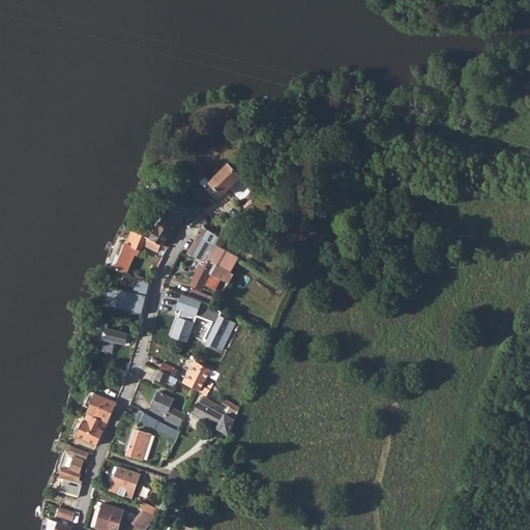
[(242,181),(246,177),(243,174),(241,176),(228,164),(204,187),(218,203),(222,202),(226,198),(223,195),(239,179),(242,181)]
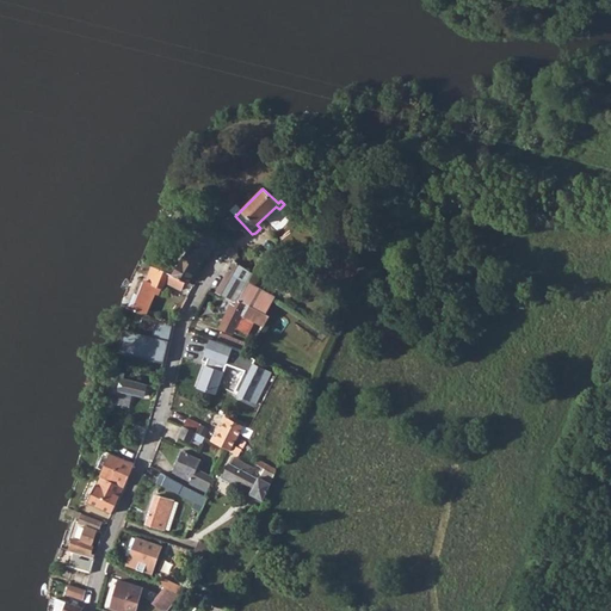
[(185,255),(192,260),(198,251),(191,246),(185,255)]
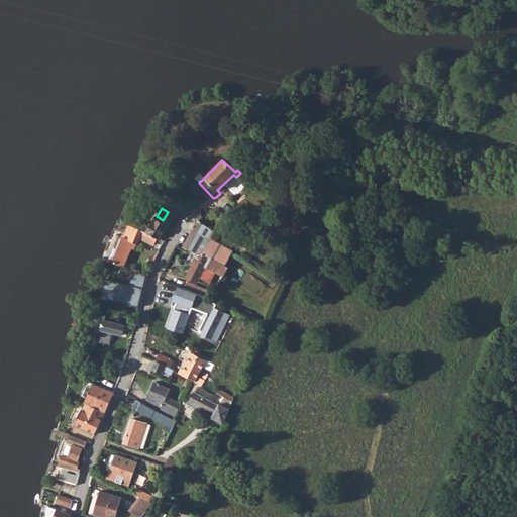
[(143,221),(139,228),(157,237),(160,239),(162,236),(174,215),(168,212),(163,220),(157,216),(151,224),(143,221)]
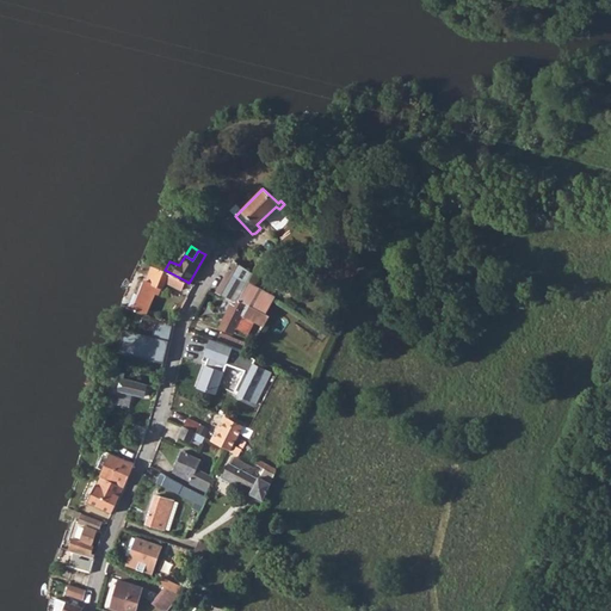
[(253,273),(234,261),(216,292),(238,302),(239,300),(253,273)]
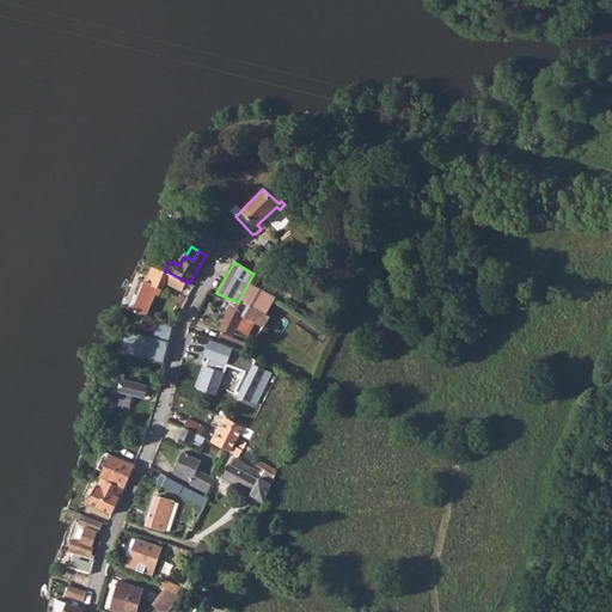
[(182,291),(185,281),(165,270),(153,265),(147,281),(146,280),(134,310),(147,316),(157,293),(159,286),(163,288),(165,281),(182,291)]
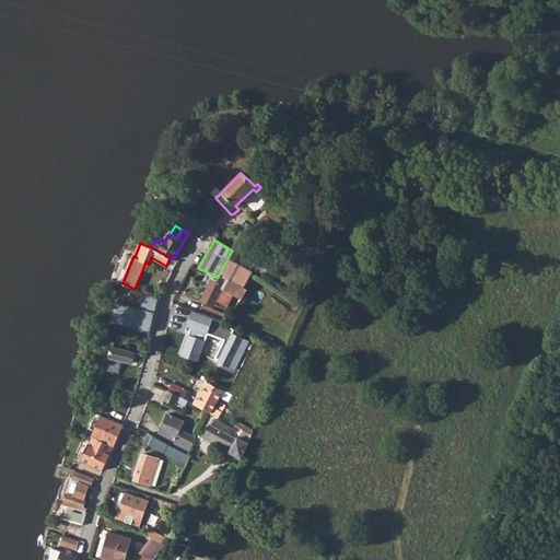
[(117,282),(123,283),(133,256),(129,255),(117,282)]
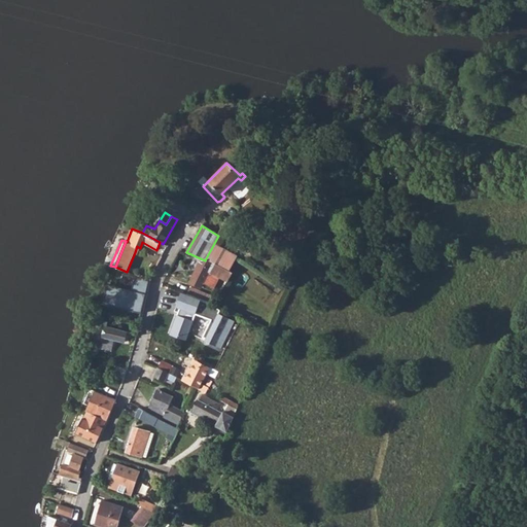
[(229,271),(236,256),(215,244),(207,258),(229,271)]
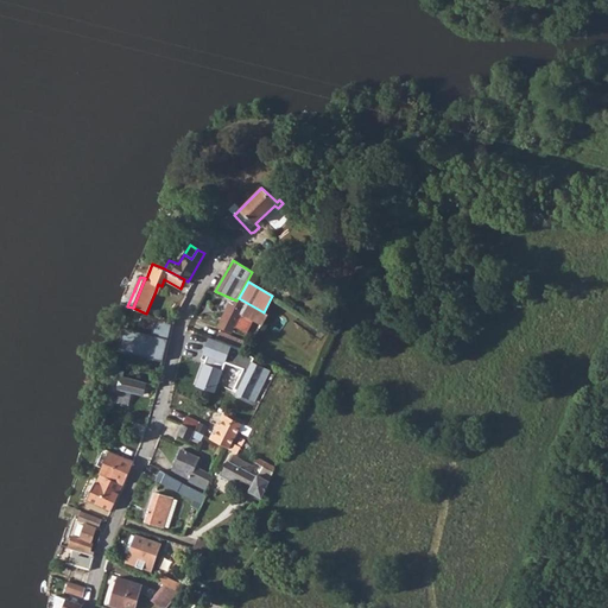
[(263,325),(268,314),(264,312),(239,298),(238,298),(236,301),(235,303),(230,302),(220,325),(232,331),(234,325),(242,329),(248,317),(263,325)]
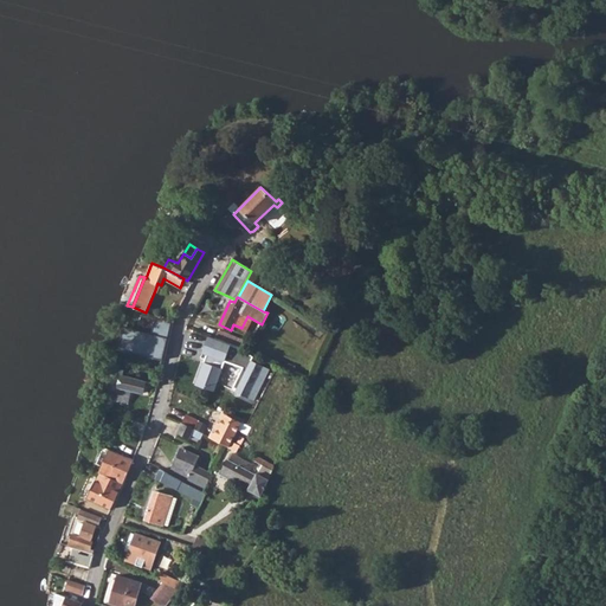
[(163,345),(166,335),(142,330),(143,328),(137,327),(135,340),(163,345)]
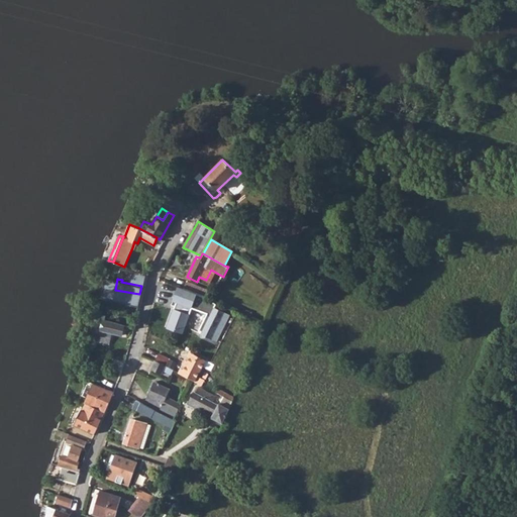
[(273,288),(277,283),(272,280),(268,285),(273,288)]
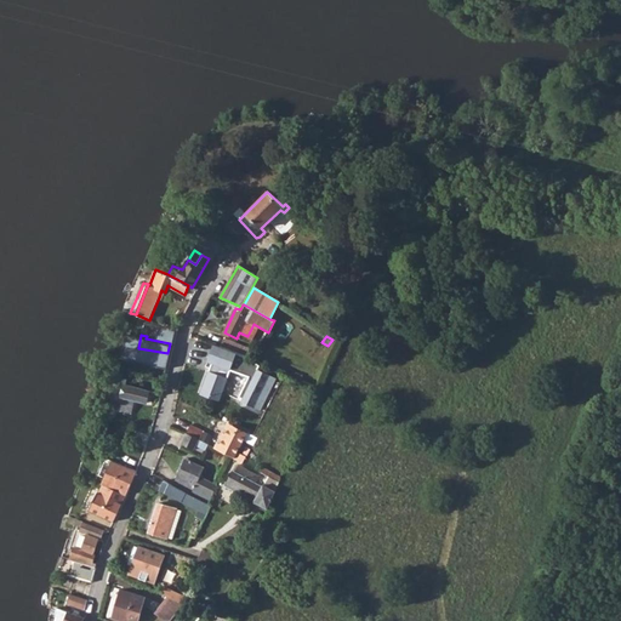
[(249,357),(252,349),(223,339),(221,347),(223,347),(232,351),(249,357)]
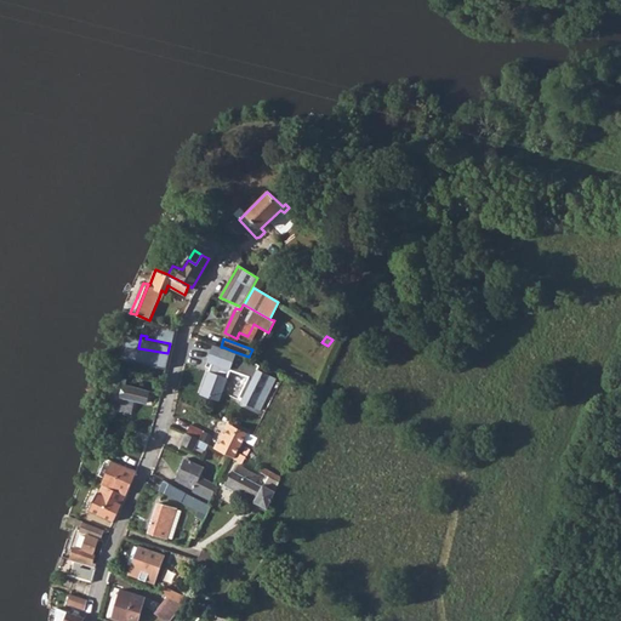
[(226,366),(232,351),(223,347),(217,363),(226,366)]
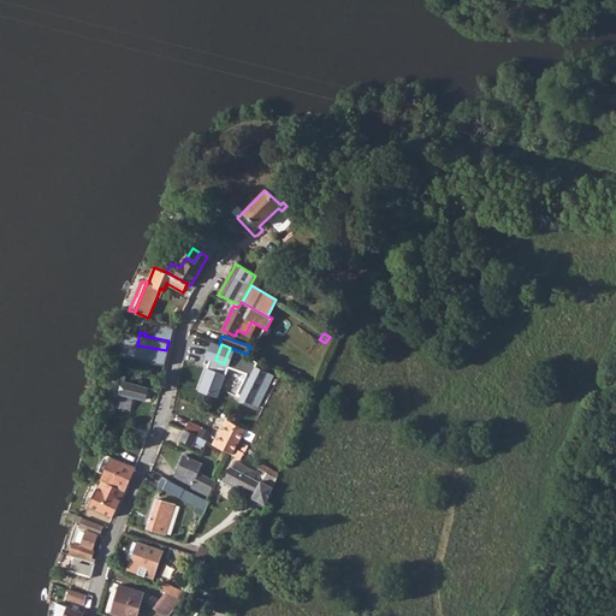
[(207,367),(200,390),(219,397),(227,374),(207,367)]
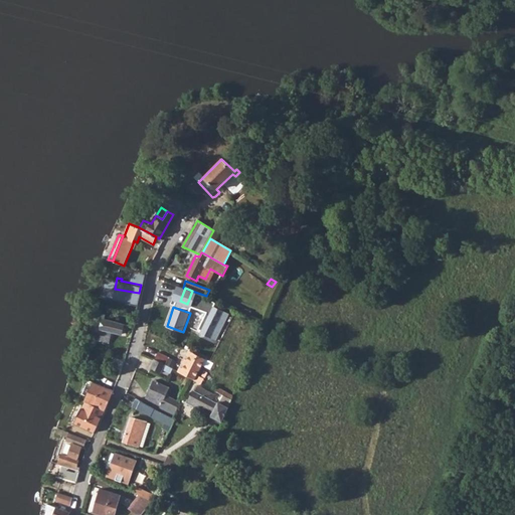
[(216,340),(228,314),(213,307),(201,333),(216,340)]
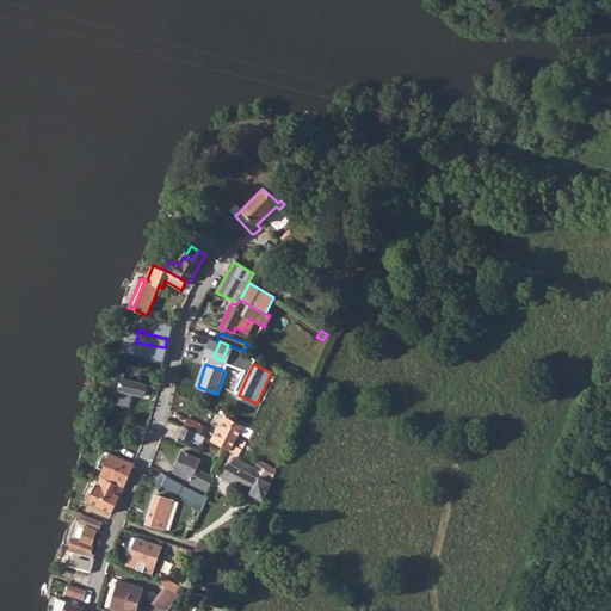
[(144,396),(147,386),(115,376),(113,380),(123,382),(119,389),(112,387),(109,400),(128,405),(129,399),(131,399),(133,394),(144,396)]
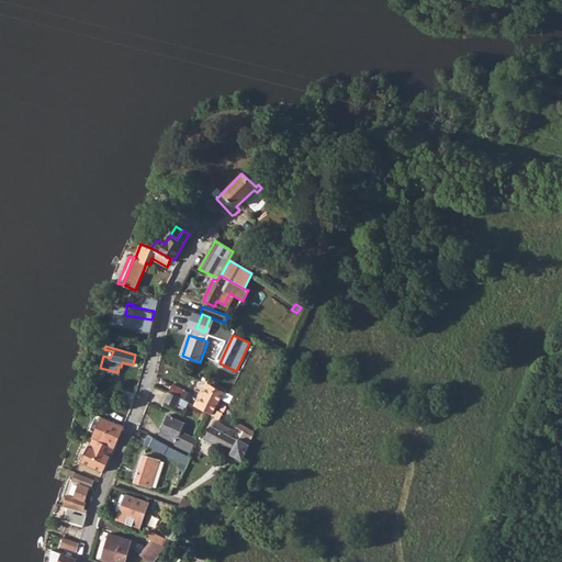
[(205,382),(194,405),(197,406),(209,384),(205,382)]
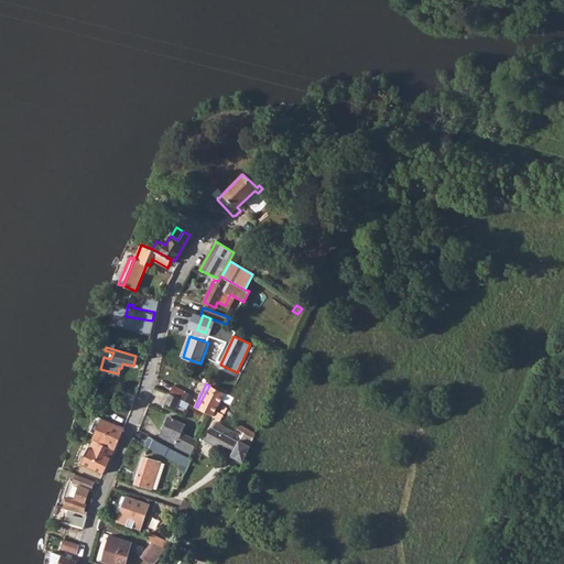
[(182,400),(186,392),(173,386),(169,393),(182,400)]
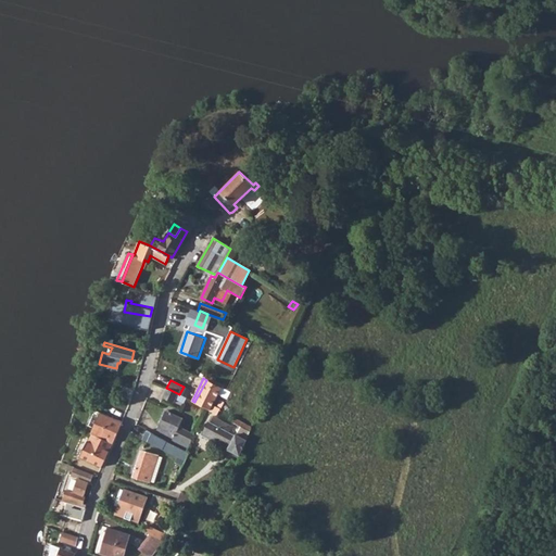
[(227,399),(230,392),(227,390),(206,380),(194,402),(217,415),(224,402),(219,400),(216,406),(213,405),(218,394),(227,399)]
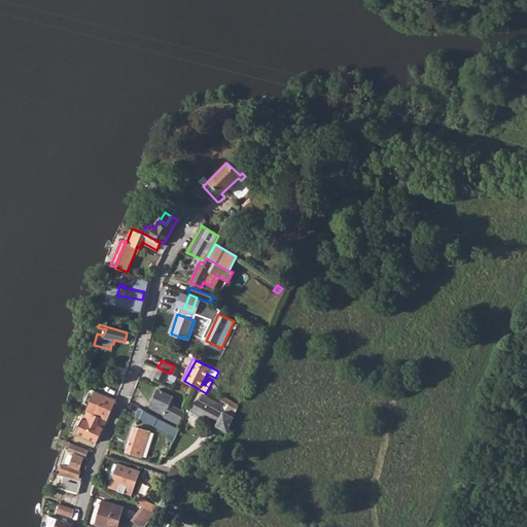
[(174,382),(177,377),(170,374),(157,367),(153,377),(164,382),(166,378),(174,382)]
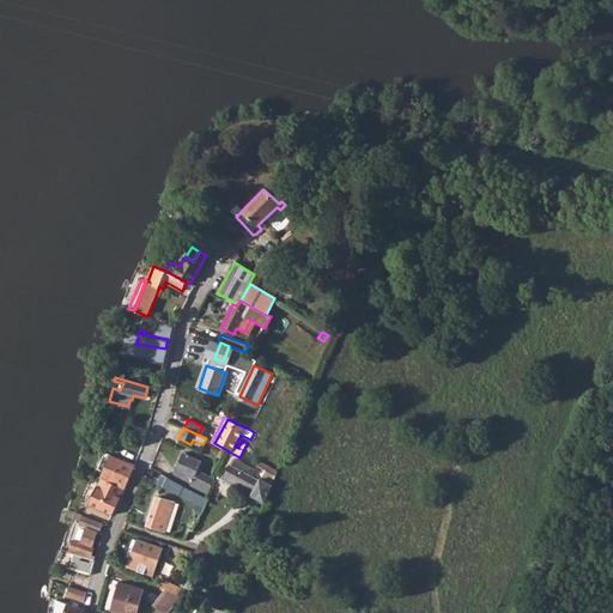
[(97,469),(103,473),(111,455),(108,454),(104,453),(97,469)]
